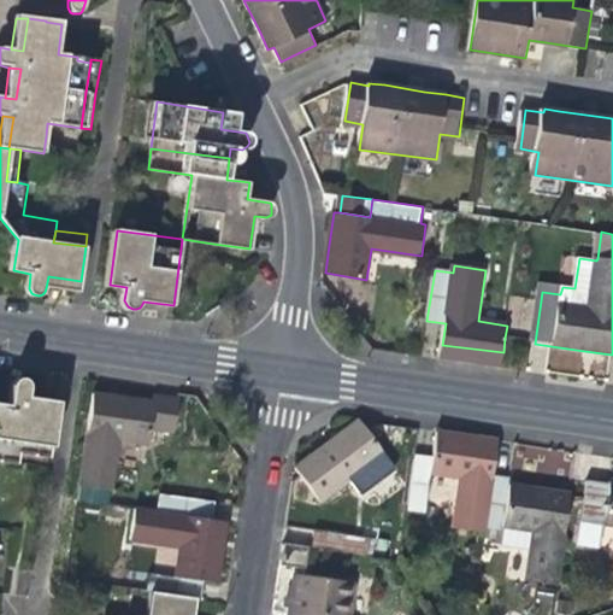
[(78,293),(81,281),(48,276),(46,288),(78,293)]
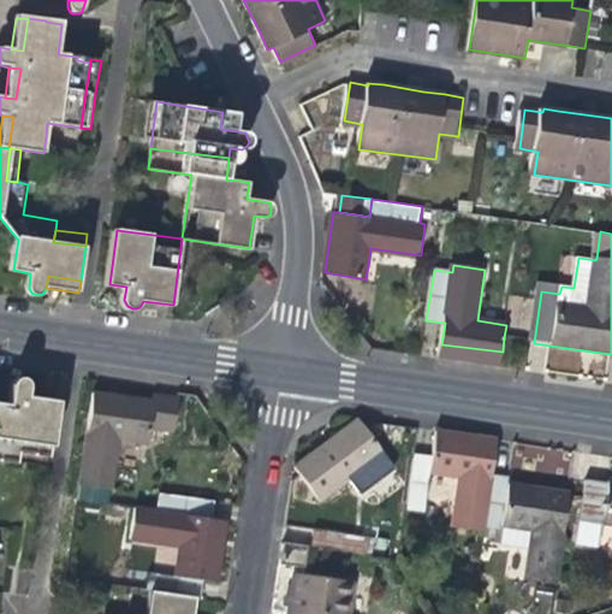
[(500,367),(503,352),(441,344),(440,358),(446,359),(500,367)]
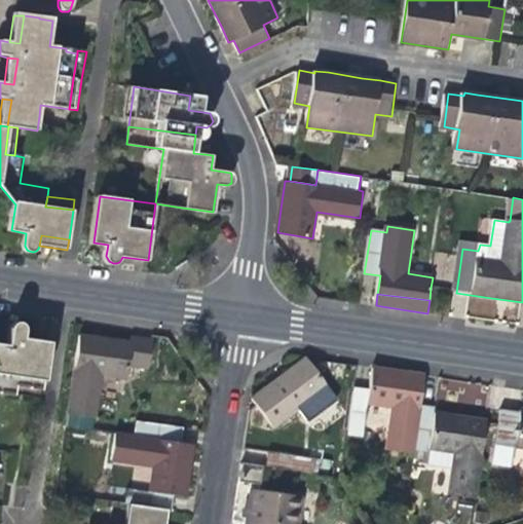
[(8,312),(0,310),(0,320),(7,322),(8,312)]
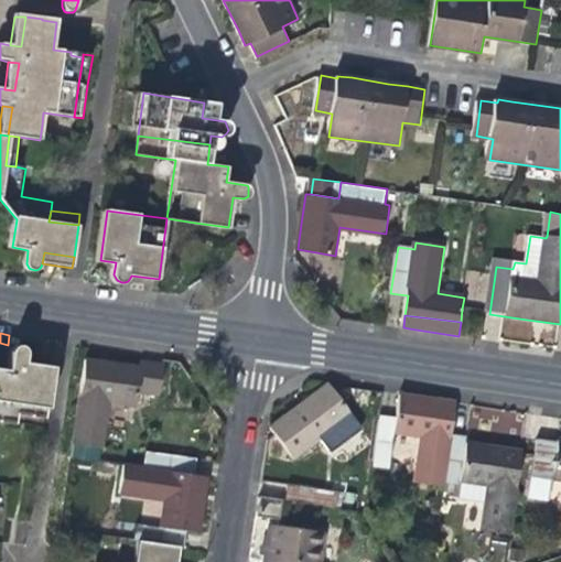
[(25,375),(27,364),(28,354),(27,350),(24,347),(19,346),(15,347),(11,352),(9,373),(0,370),(0,422),(19,425),(20,415),(21,406),(49,409),(53,379),(25,375)]
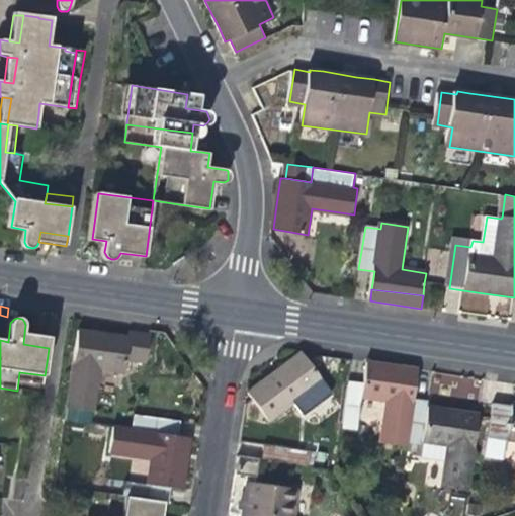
[(104,366),(125,370),(131,337),(95,331),(81,328),(69,406),(94,409),(99,397),(104,366)]
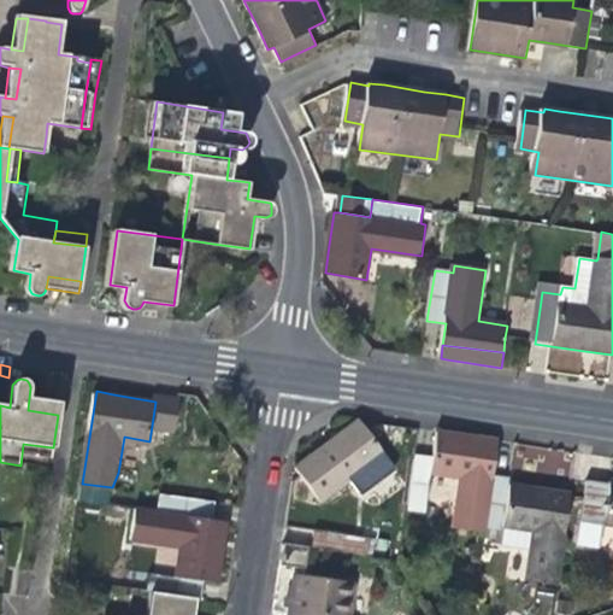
[(43,400),(29,398),(28,410),(58,415),(59,404),(43,400)]
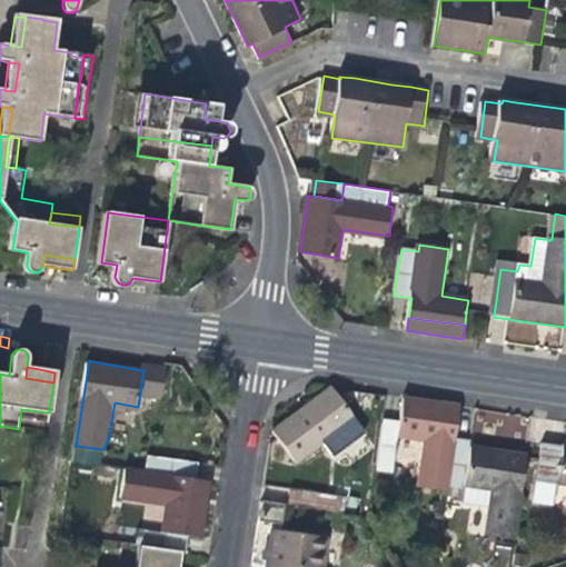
[(298,463),(325,443),(356,418),(339,398),(331,387),(275,431),(298,463)]
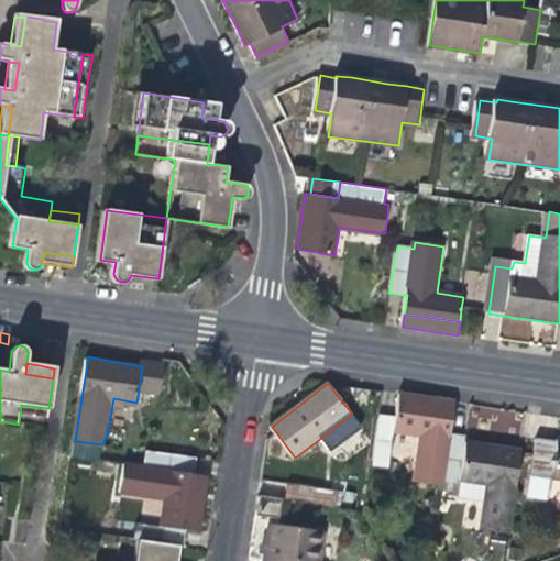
[(442,485),(442,481),(450,432),(454,402),(421,397),(399,394),(396,420),(377,418),(371,465),(388,469),(394,432),(420,436),(414,481),(442,485)]
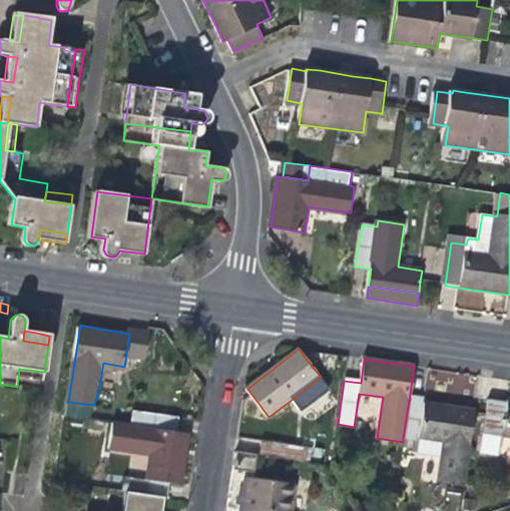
[(43,382),(44,372),(19,369),(18,378),(43,382)]
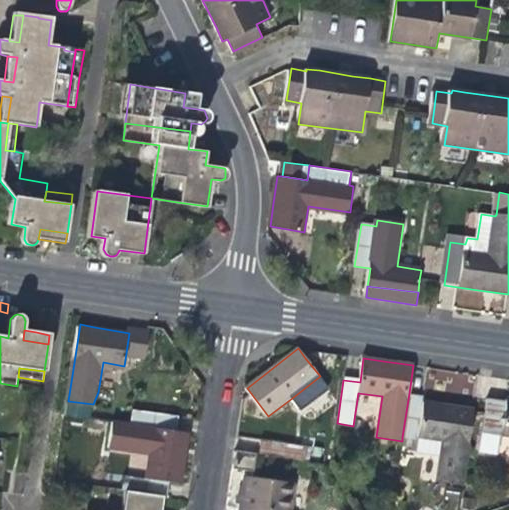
[(330,389),(320,376),(292,398),(302,410),(330,389)]
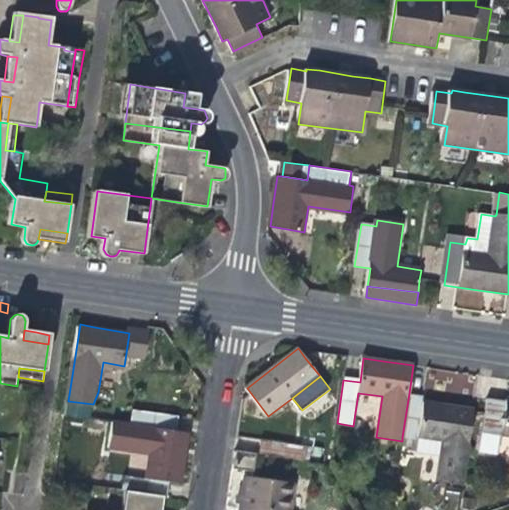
[(451,402),(423,398),(424,395),(409,393),(402,437),(417,440),(418,434),(443,437),(441,450),(436,478),(463,483),(474,406),(451,402)]
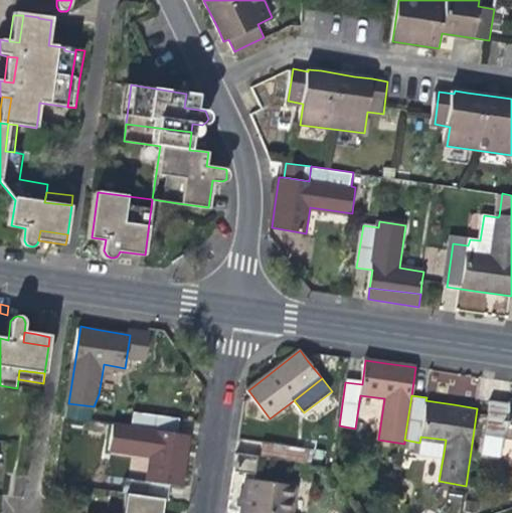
[(502,447),(503,439),(511,440),(511,401),(494,399),(487,445),(502,447)]
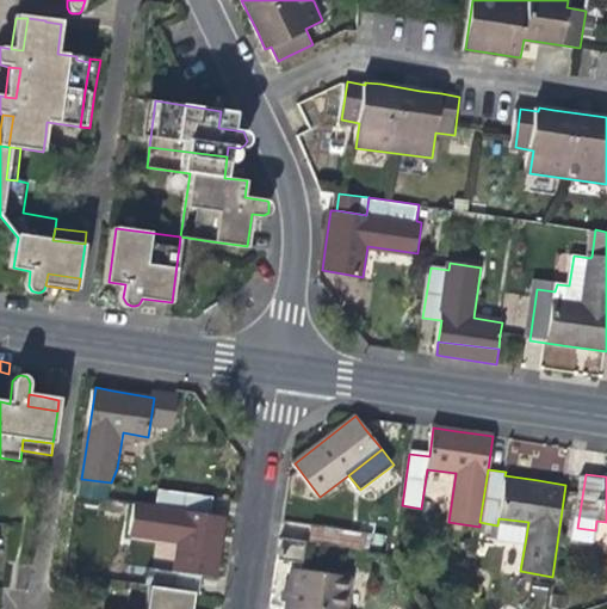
[(158,487),(155,506),(208,514),(210,494),(158,487)]
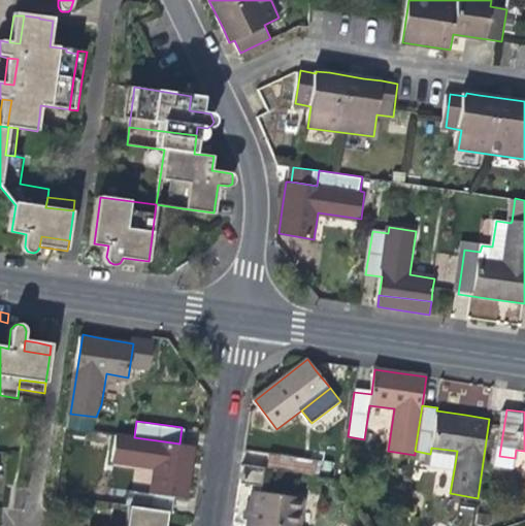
[(152,465),(148,491),(183,496),(187,471),(192,445),(179,444),(134,437),(113,434),(111,460),(152,465)]
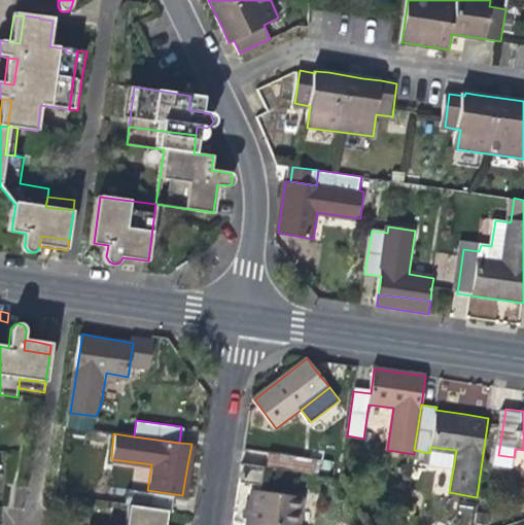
[(428,459),(454,463),(456,450),(430,447),(429,453),(428,459)]
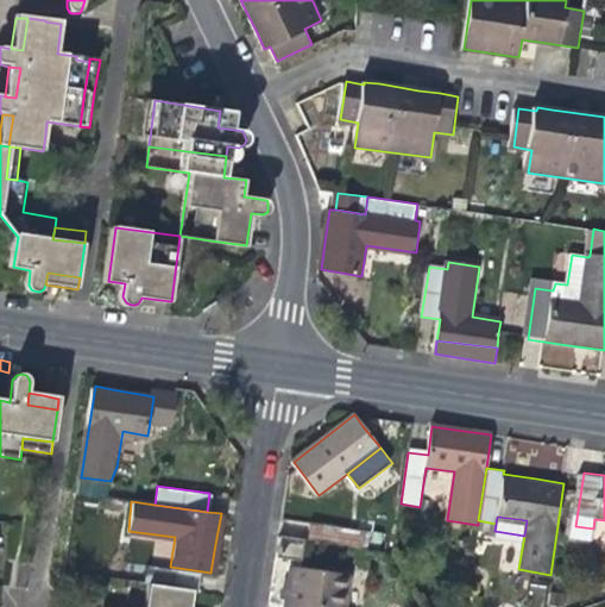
[(312,540),(361,548),(364,530),(314,523),(312,540)]
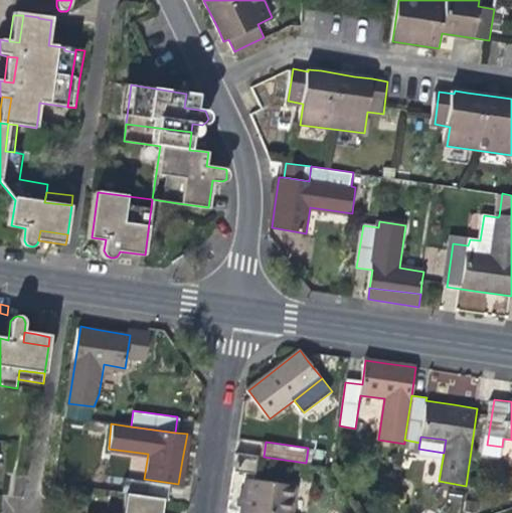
[(120,492),(129,493),(165,498),(167,482),(144,479),(122,476),(120,492)]
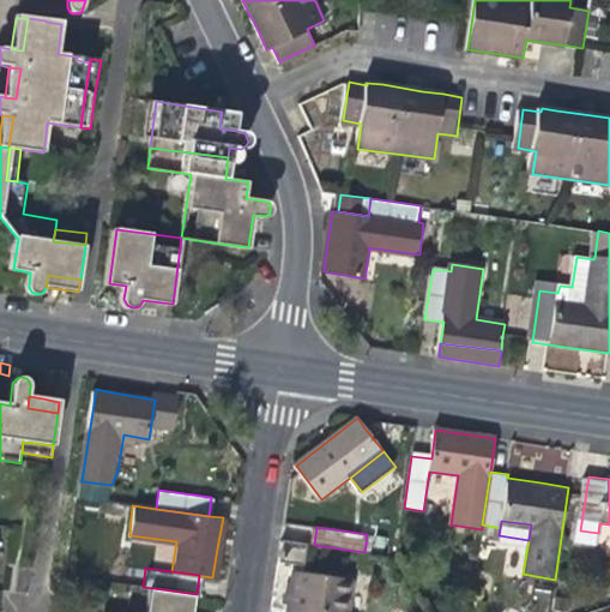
[(290,599),(287,611),(356,611),(357,611),(348,610),(350,589),(352,576),(295,568),(293,582),(290,599)]
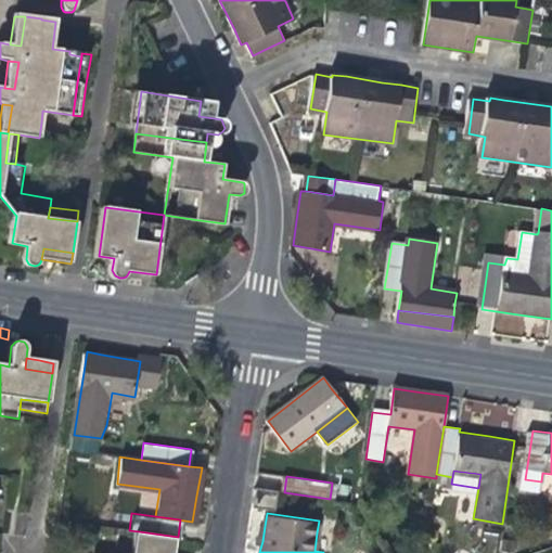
[(176,552),(179,538),(178,537),(139,531),(136,552),(176,552)]
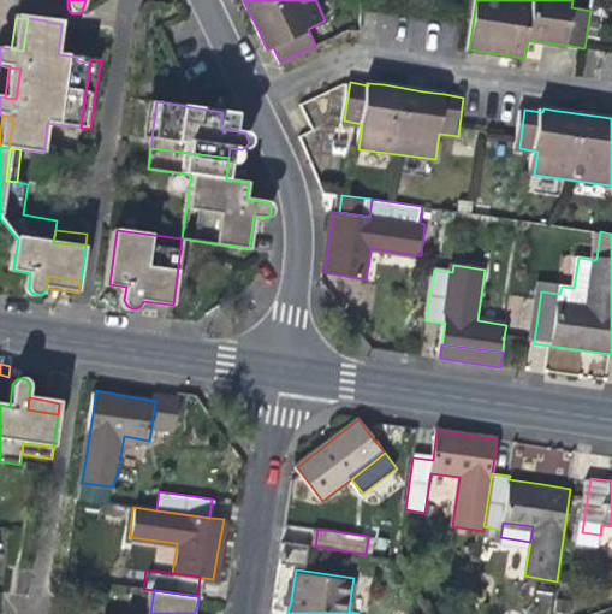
[(572,613),(575,602),(558,598),(556,613),(572,613)]
